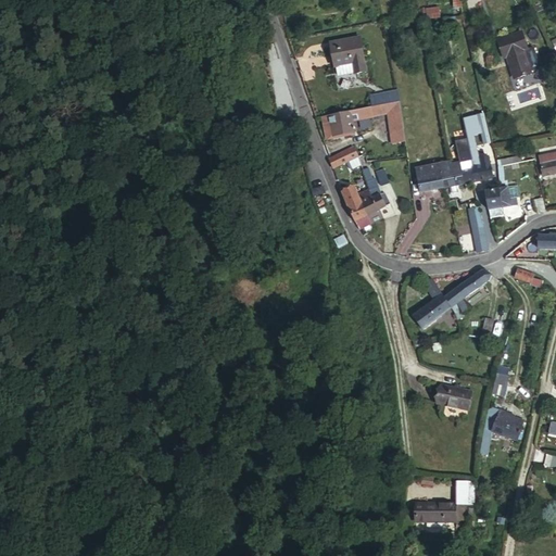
[(427,10),(429,17),(441,15),(440,8),(427,10)]
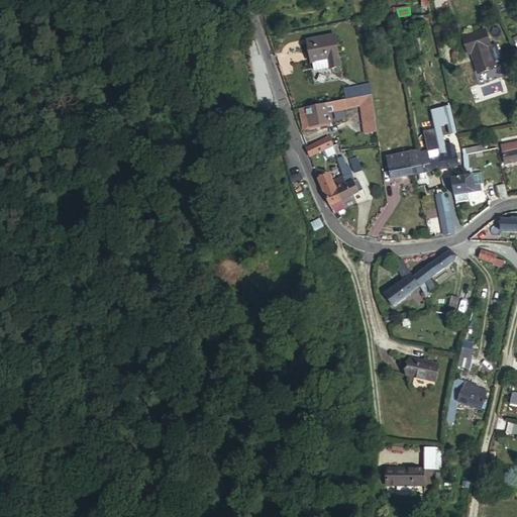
[(313,64),(314,64),(330,61),(331,68),(331,70),(342,68),(336,35),(309,40),(313,64)]
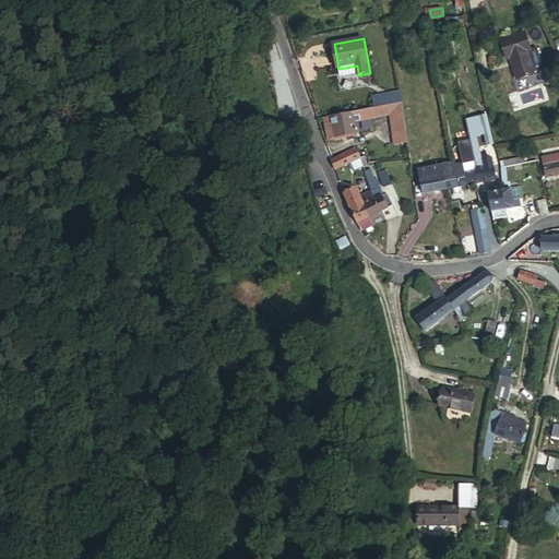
[(513,63),(516,86),(534,83),(530,61),(534,60),(531,42),(506,46),(509,64),(513,63)]
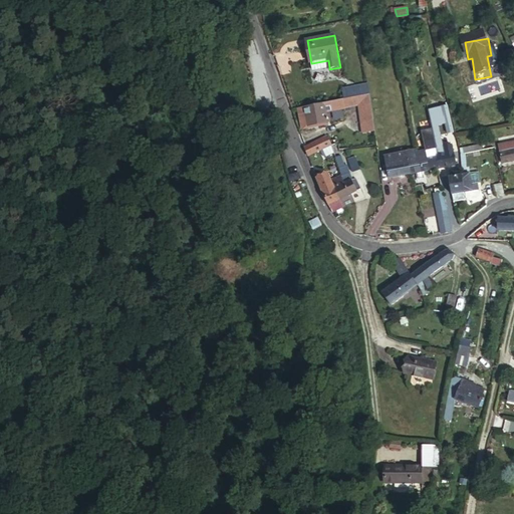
[(328,60),(312,63),(313,71),(329,67),(328,60)]
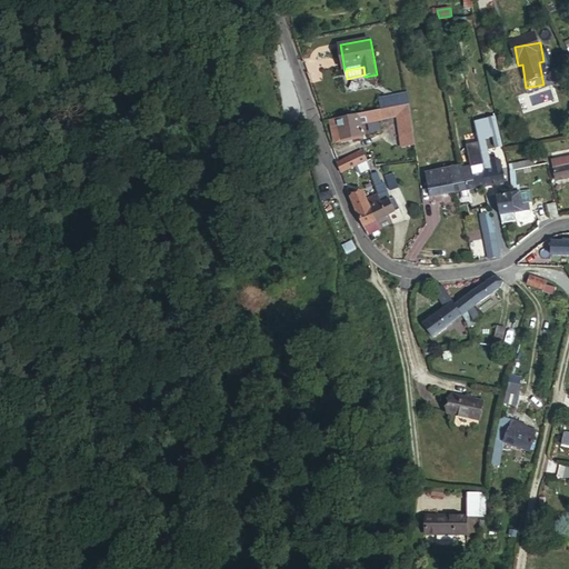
[(409,105),(407,95),(380,99),(381,110),(409,105)]
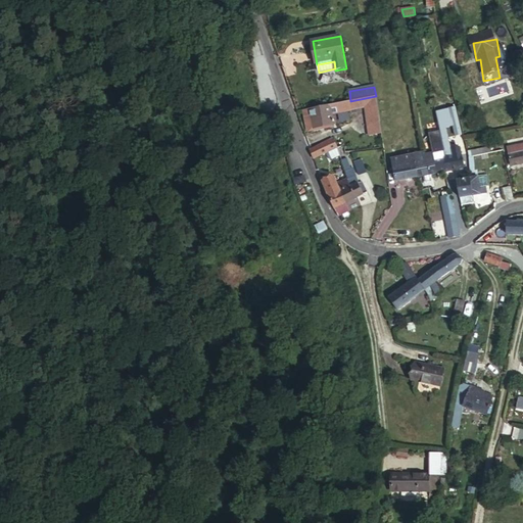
[(331,105),(305,110),(308,128),(315,127),(315,129),(335,125),(333,114),(365,107),(368,125),(380,123),(376,96),(350,101),(331,105)]
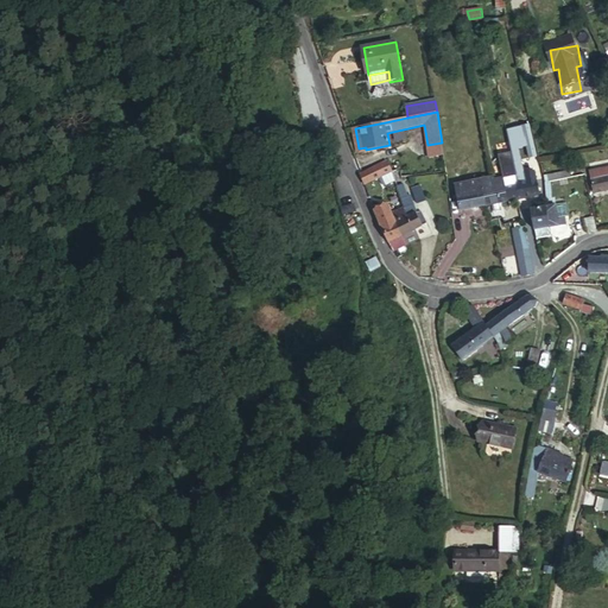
[(537,157),(529,125),(521,126),(530,158),(537,157)]
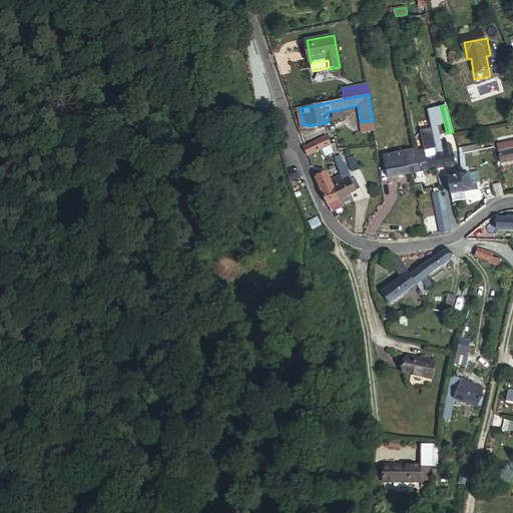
[(327,137),(306,146),(305,147),(308,155),(331,145),(327,137)]
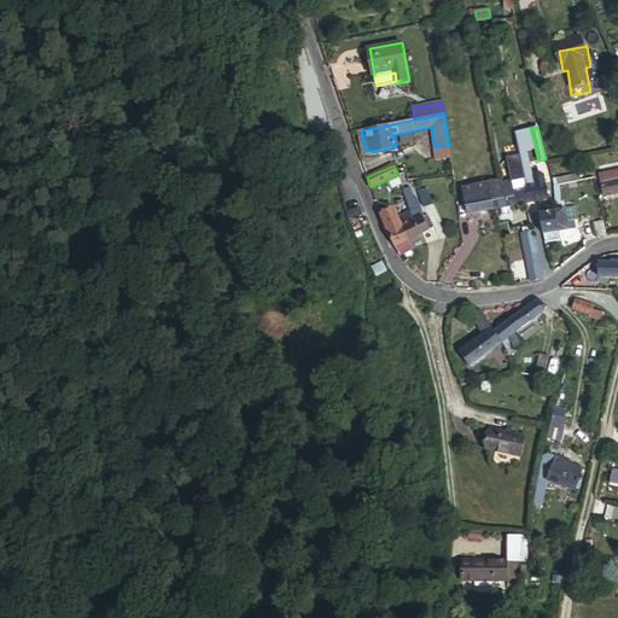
[(617,170),(600,175),(601,182),(617,179),(617,170)]
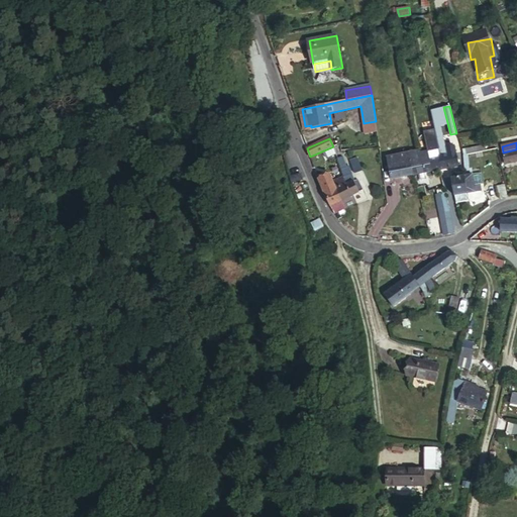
[(485,144),(464,149),(466,154),(486,149),(485,144)]
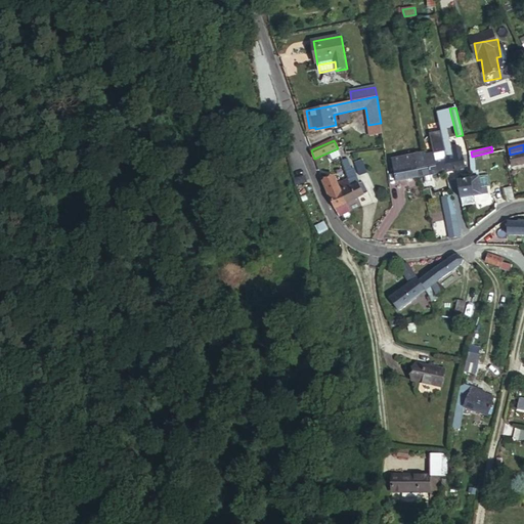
[(447,159),(463,156),(462,148),(445,151),(447,159)]
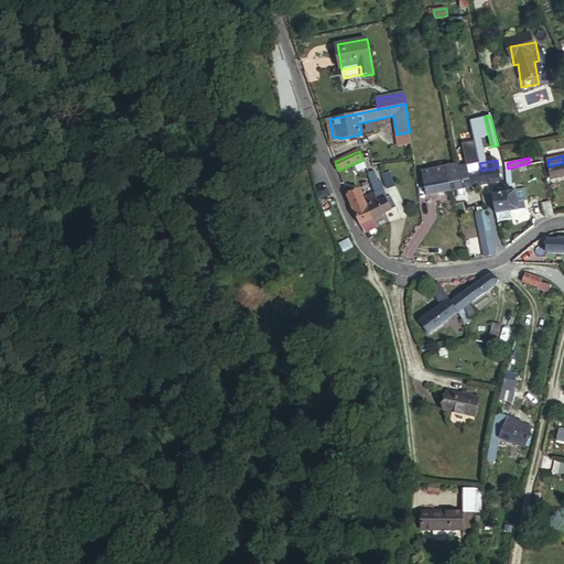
[(470,172),(473,172),(481,171),(479,163),(468,165),(470,172)]
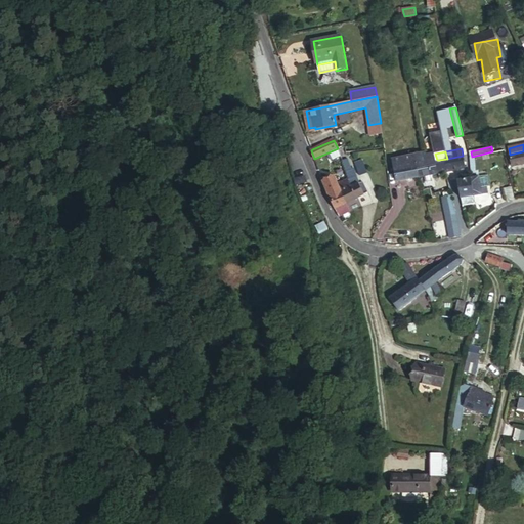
[(523,151),(510,155),(512,166),(523,163),(523,151)]
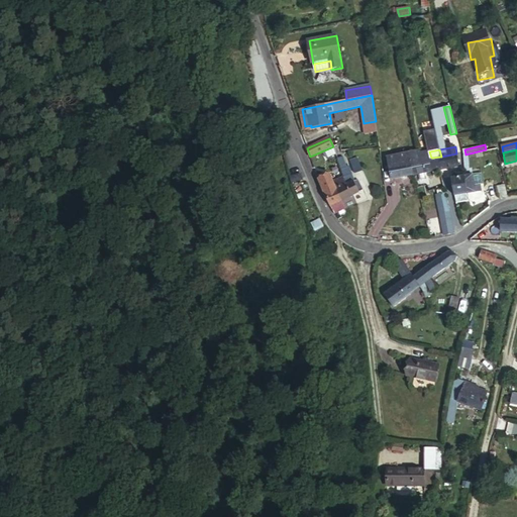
[(398,165),(411,162),(409,152),(397,154),(397,159),(398,165)]
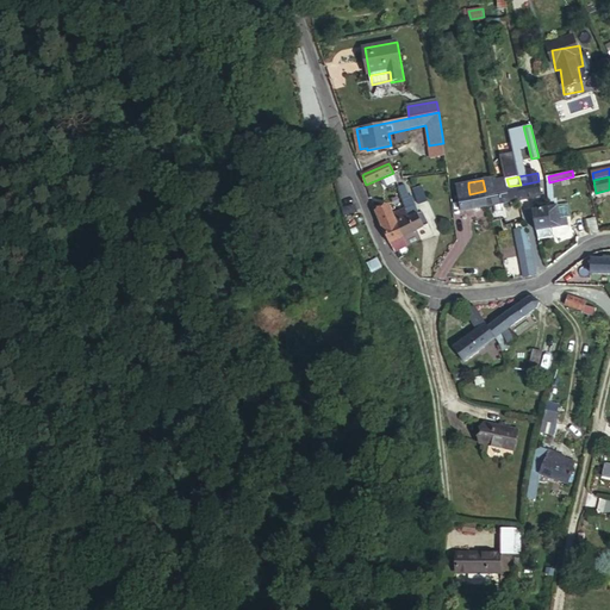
[(511,186),(515,201),(521,200),(542,195),(539,181),(521,185),(511,186)]
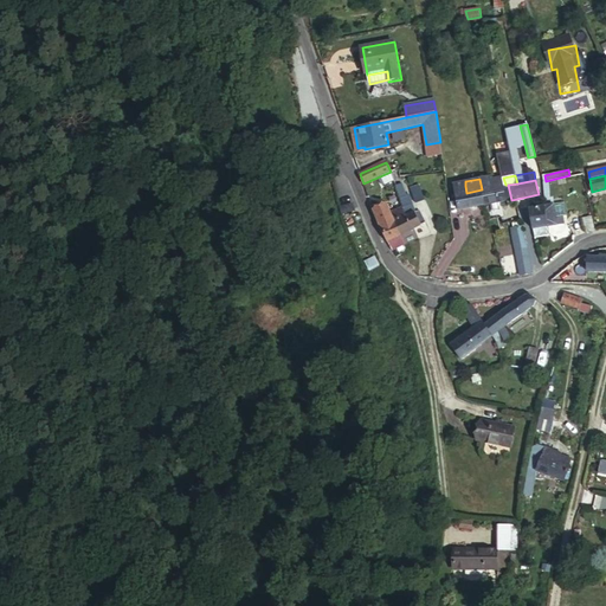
[(452,184),(456,195),(458,194),(457,188),(465,186),(465,181),(452,184)]
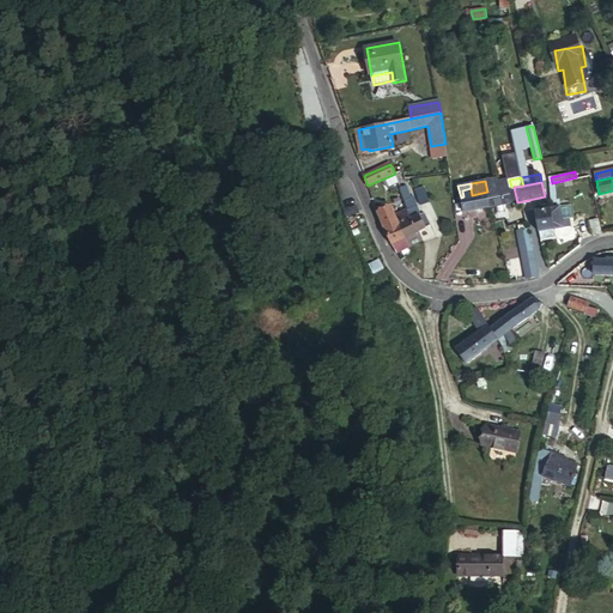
[(407,186),(400,188),(405,201),(412,199),(407,186)]
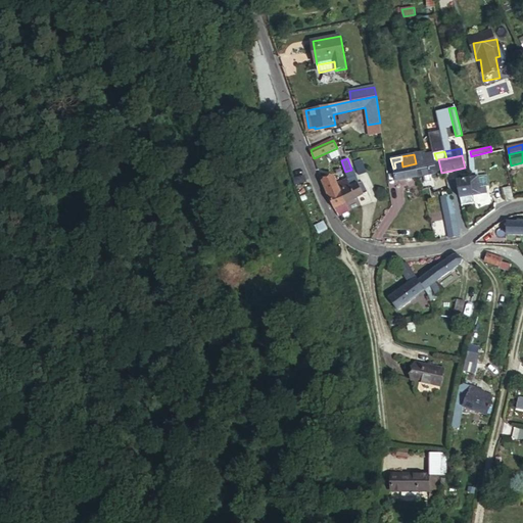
[(355,162),(361,175),(367,172),(363,159),(355,162)]
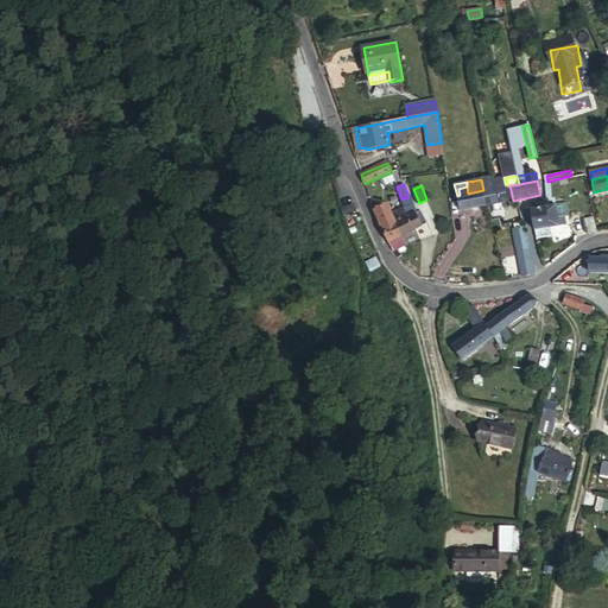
[(495,188),(486,190),(483,190),(486,207),(493,204),(513,201),(510,185),(507,185),(500,188),(495,188)]
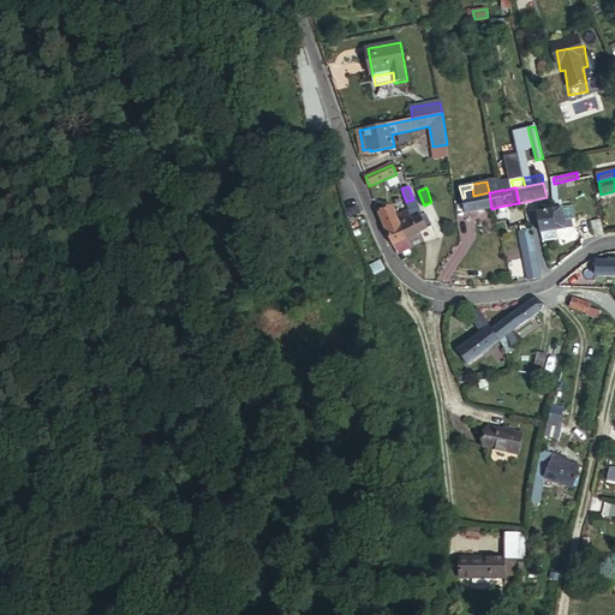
[(463,198),(466,214),(491,209),(489,192),(473,196),(465,197),(463,198)]
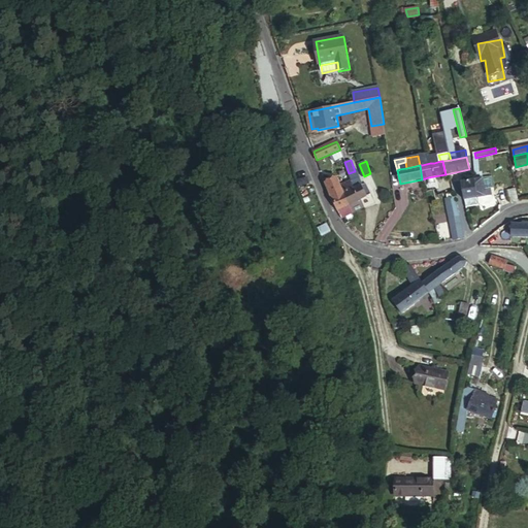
[(355,171),(349,173),(352,182),(359,178),(357,170),(355,171)]
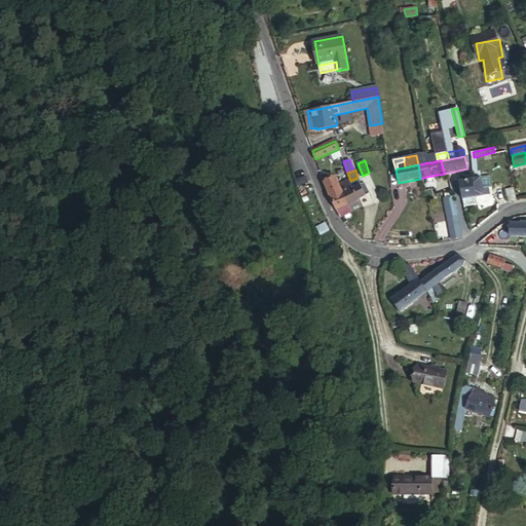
[(336,177),(325,182),(328,189),(338,185),(336,177)]
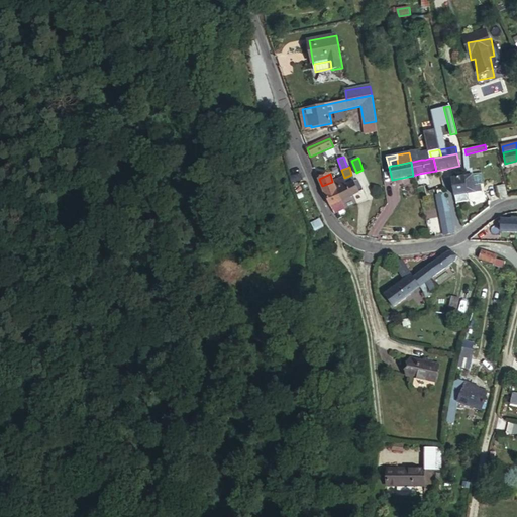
[(351,175),(344,178),(347,185),(354,182),(351,175)]
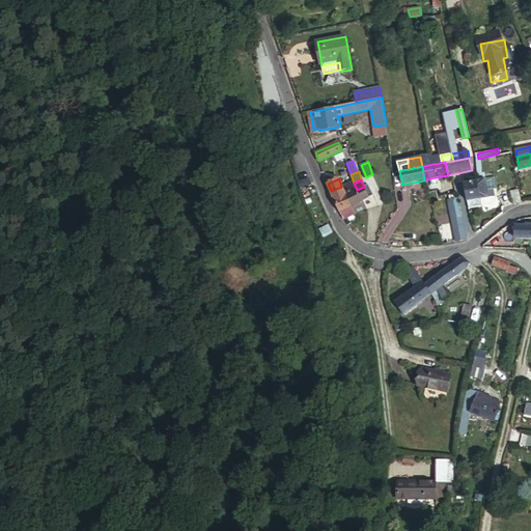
[(465,184),(467,201),(469,210),(480,207),(481,204),(480,199),(487,197),(486,190),(485,180),(483,180),(478,182),(465,184)]
